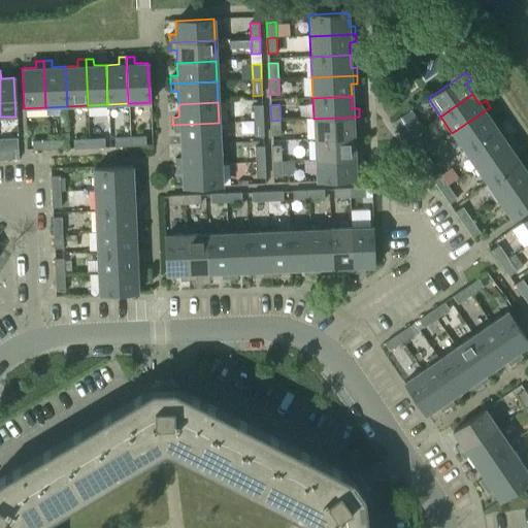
[(254,122),(263,121),(262,105),(253,105),(254,122)]
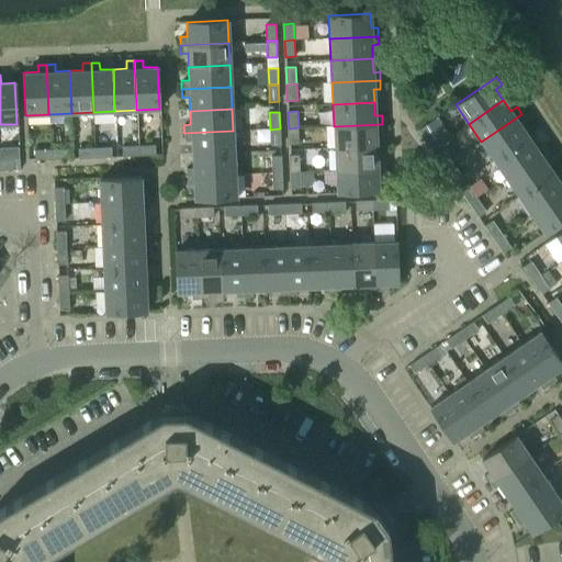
[(494,160),(528,136),(520,125),(527,121),(521,114),(481,142),(494,160)]
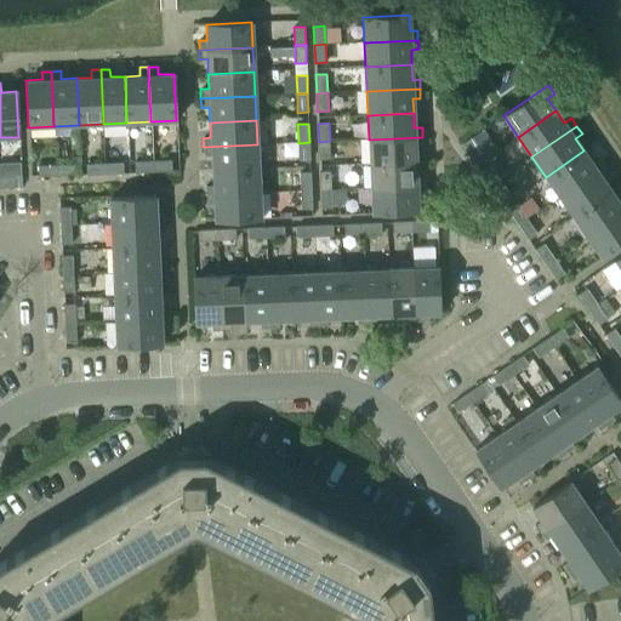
[(471,137),(461,143),(472,158),(476,165),(499,148),(484,129),(471,137)]
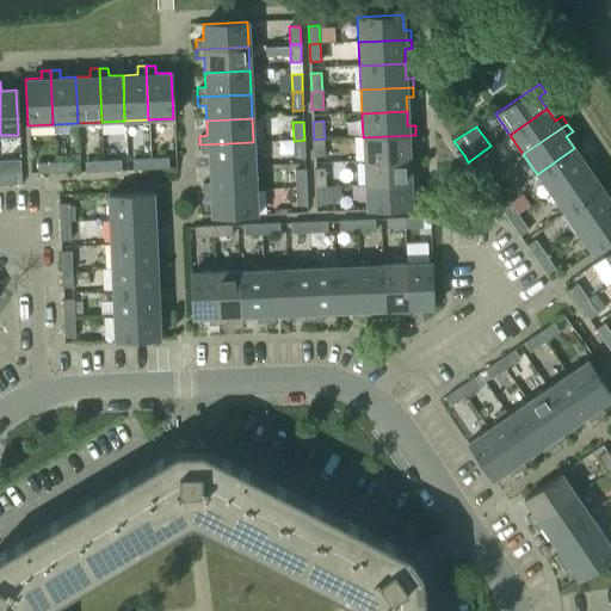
[(364,161),(409,159),(408,144),(415,144),(415,135),(363,137),(364,161)]
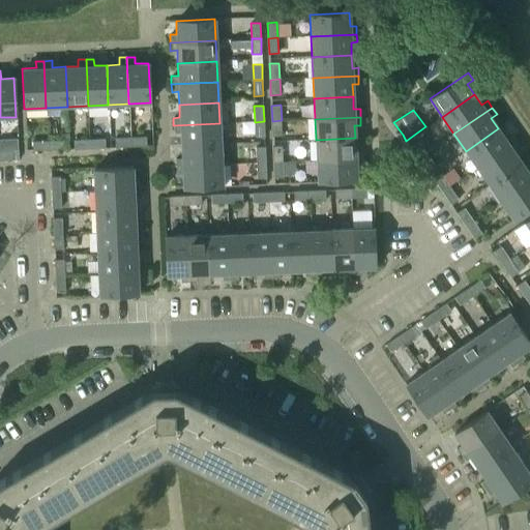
[(282,120),(272,121),(272,137),(282,136),(282,120)]
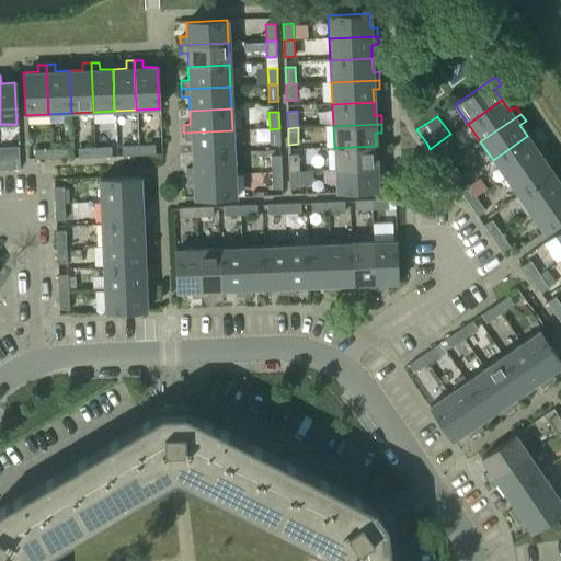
[(279,128),(270,129),(271,146),(281,145),(279,128)]
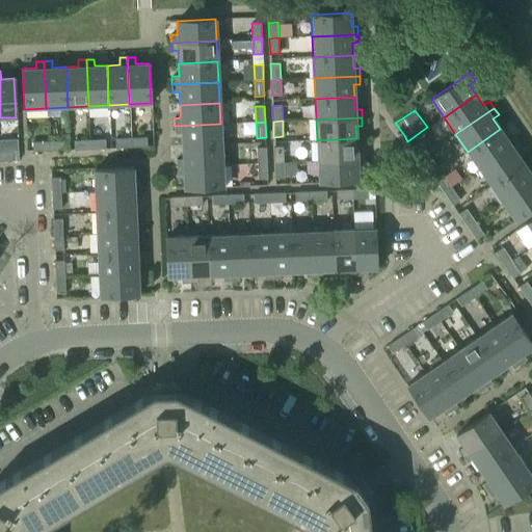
[(182,145),(221,144),(220,124),(174,126),(175,133),(181,133),(182,145)]
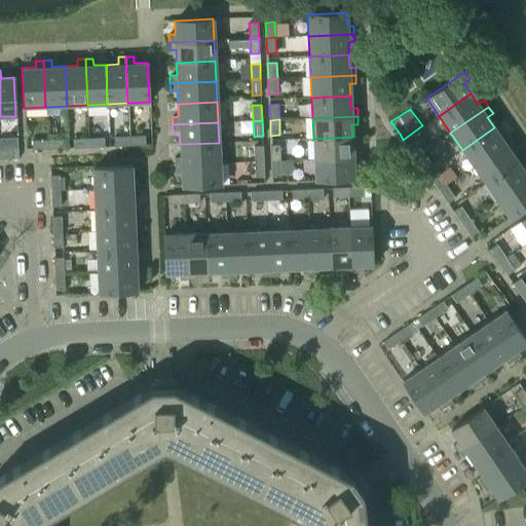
[(474,166),(512,141),(508,135),(501,138),(494,127),(462,150),(474,166)]
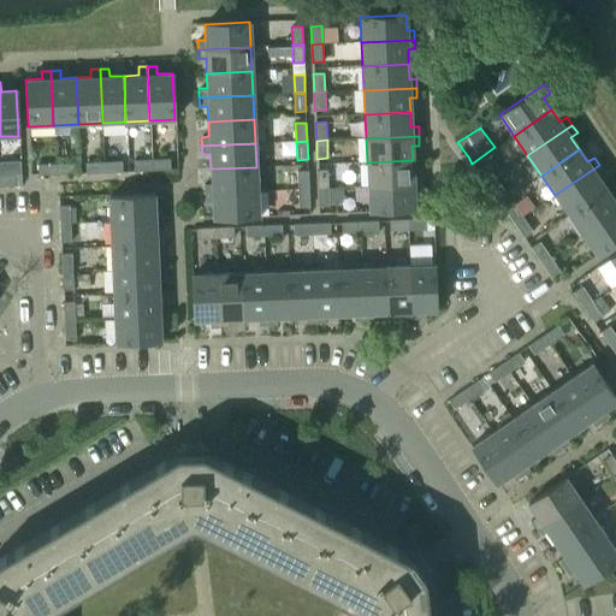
[(152,160),(152,171),(170,170),(170,159),(152,160)]
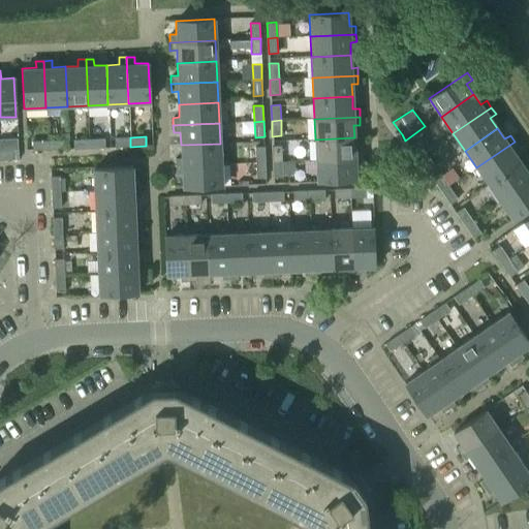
[(115,147),(130,147),(130,137),(114,137),(115,147)]
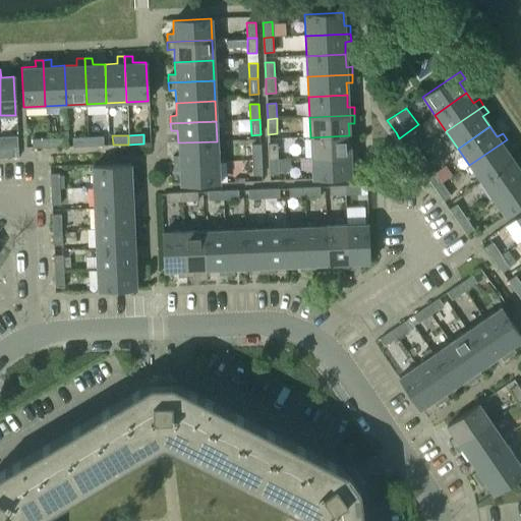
[(310,158),(356,156),(355,148),(349,148),(349,135),(310,137),(310,158)]
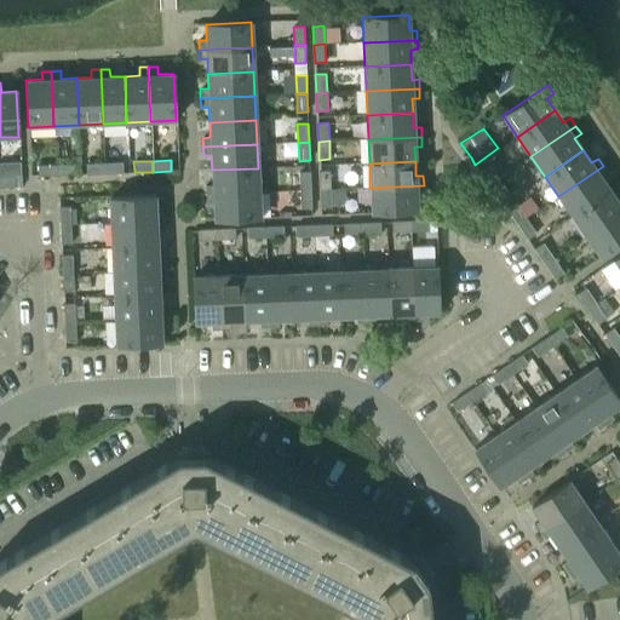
[(104,164),(104,173),(122,173),(122,162),(104,164)]
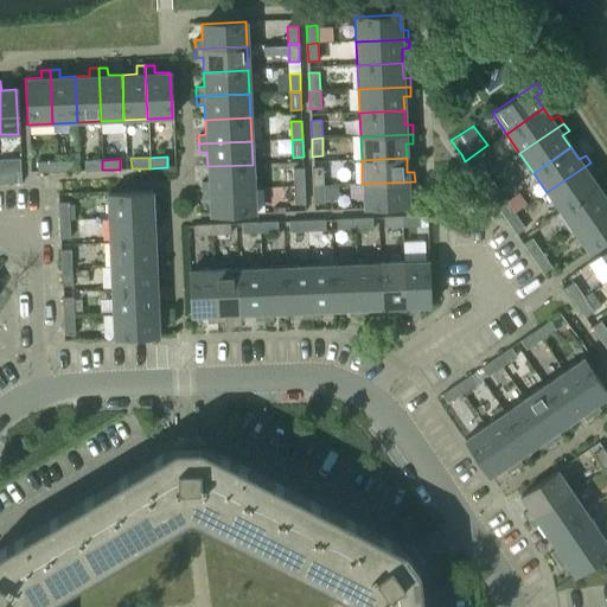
[(84,171),(102,170),(102,160),(84,160),(84,171)]
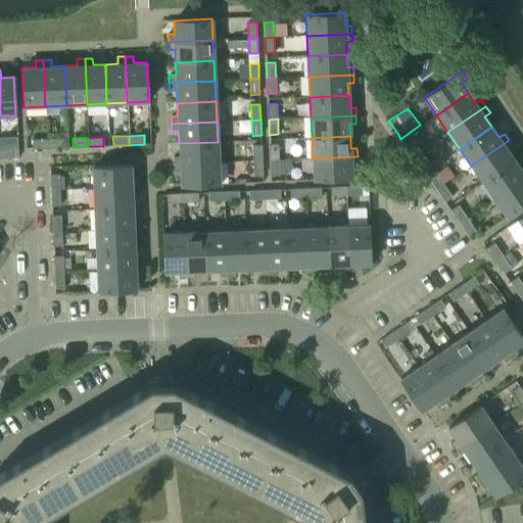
[(32,149),(47,148),(46,139),(31,140),(32,149)]
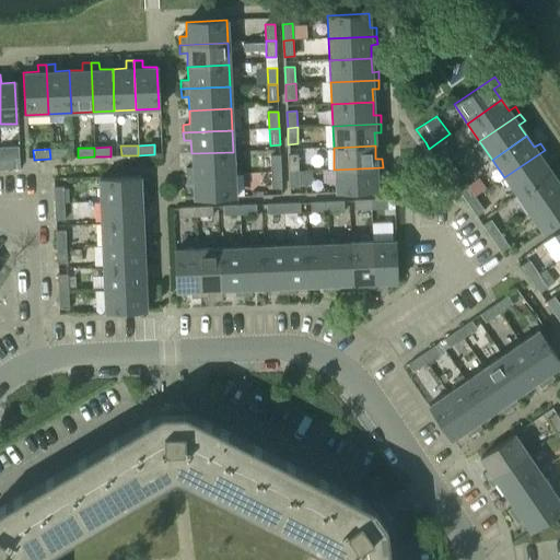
[(49,149),(50,159),(67,159),(66,149),(49,149)]
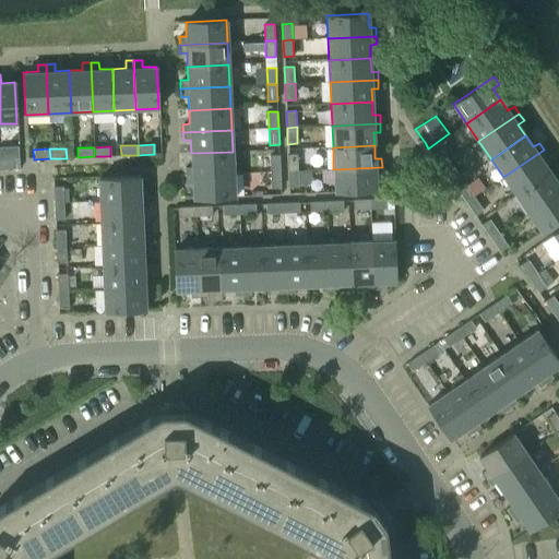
[(442,168),(450,163),(441,149),(432,154),(442,168)]
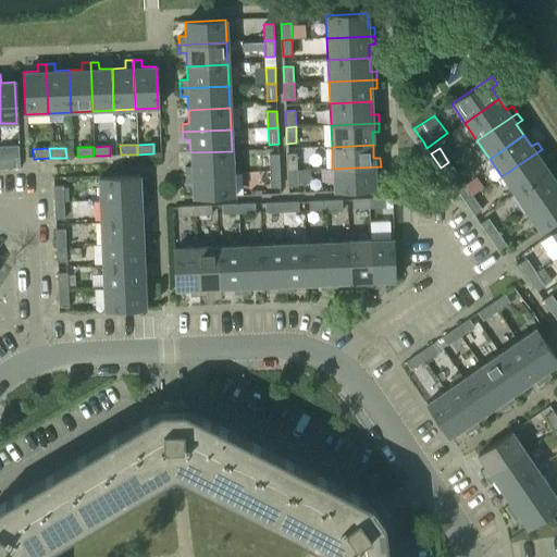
[(515,195),(548,171),(541,160),(546,156),(542,149),(502,176),(515,195)]
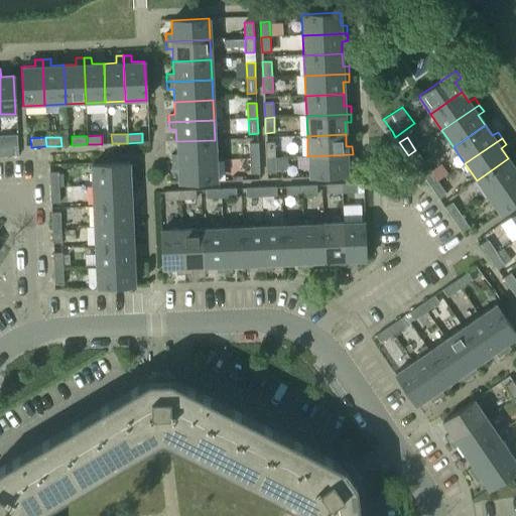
[(9,139),(0,139),(0,155),(12,155),(12,146),(10,147),(9,139)]
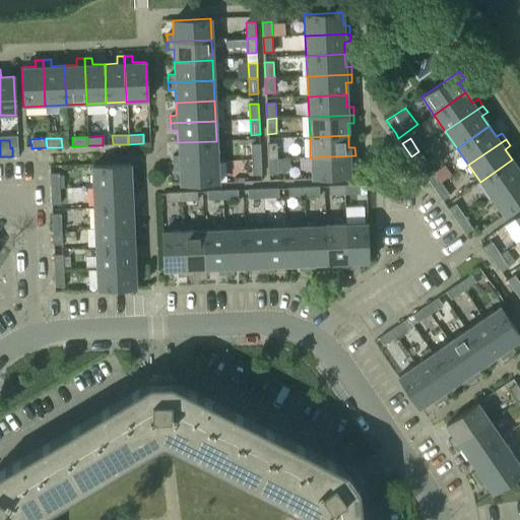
[(172,164),(217,161),(216,141),(178,142),(178,155),(171,155),(172,164)]
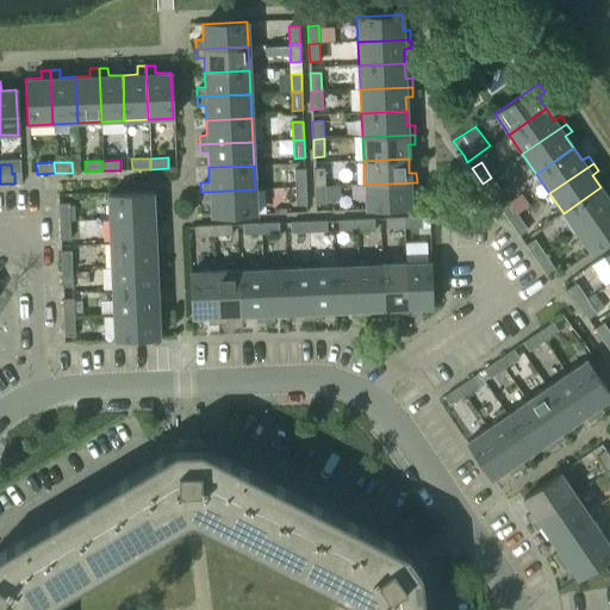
[(316,186),(325,186),(325,168),(315,168),(316,186)]
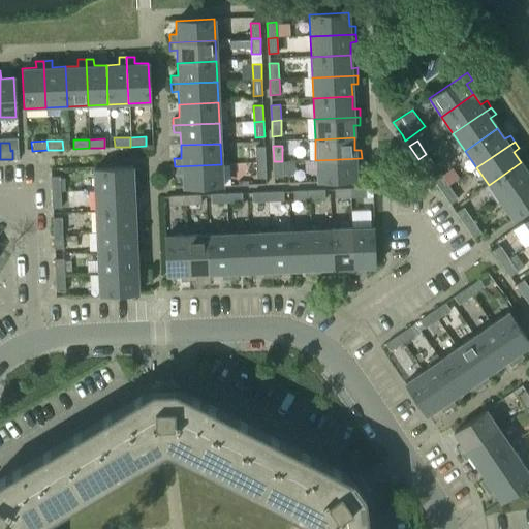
[(256,162),(266,162),(265,147),(255,147),(256,162)]
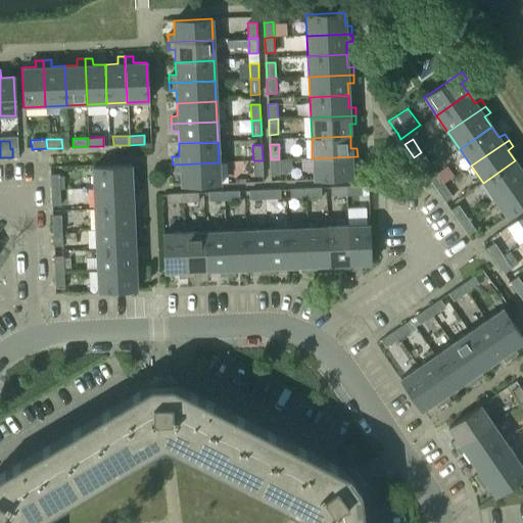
[(421,152),(414,157),(422,170),(429,164),(421,152)]
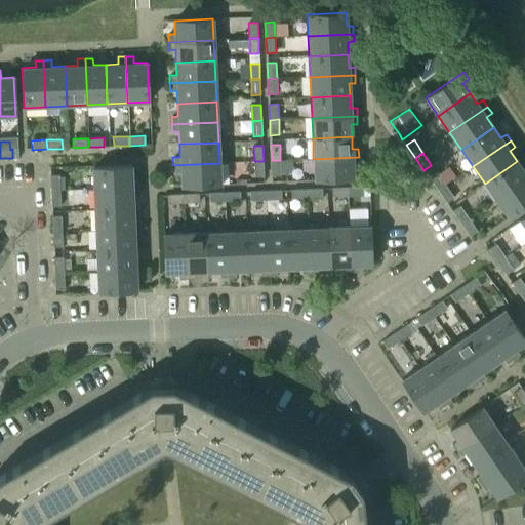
[(359,157),(313,159),(314,180),(353,178),(353,164),(359,164),(359,157)]
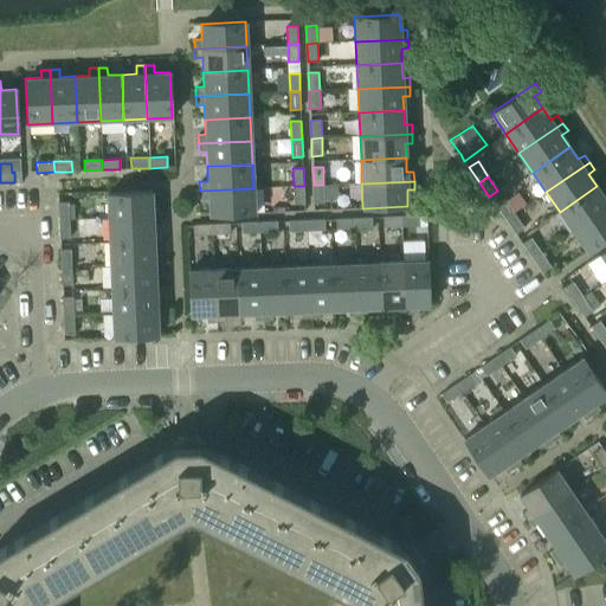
[(323,185),(314,185),(314,202),(324,202),(323,185)]
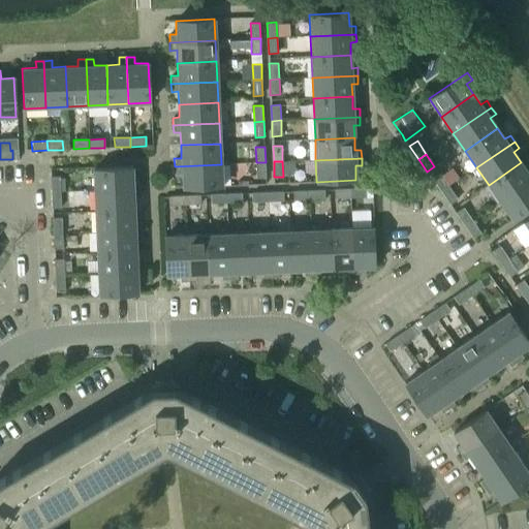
[(266,162),(256,162),(257,178),(266,178),(266,162)]
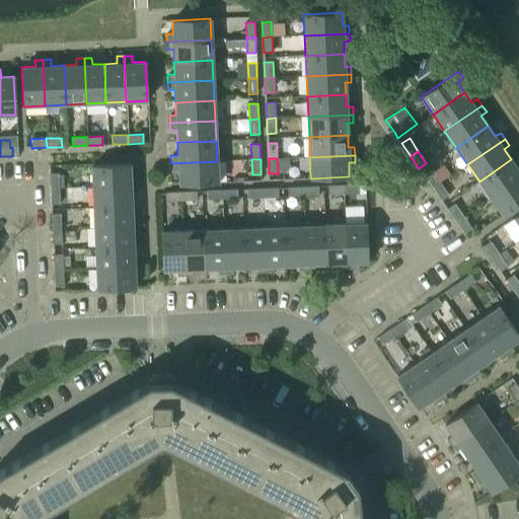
[(491,198),(518,177),(518,168),(518,170),(511,159),(479,181),(491,198)]
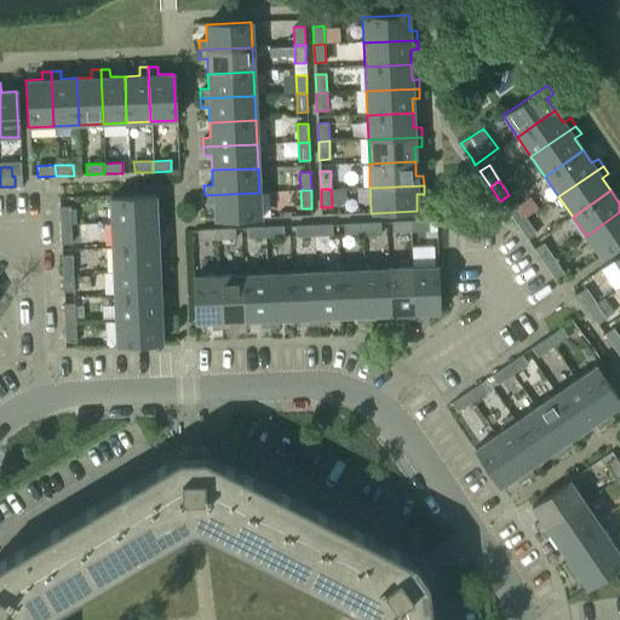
[(259,193),(205,195),(205,204),(213,204),(214,220),(260,218),(259,193)]
